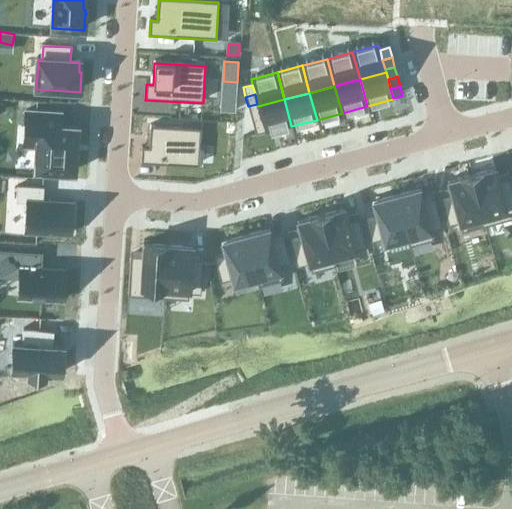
[(291,126),(284,99),(258,106),(260,113),(263,123),(265,133),(265,134),(291,126)]
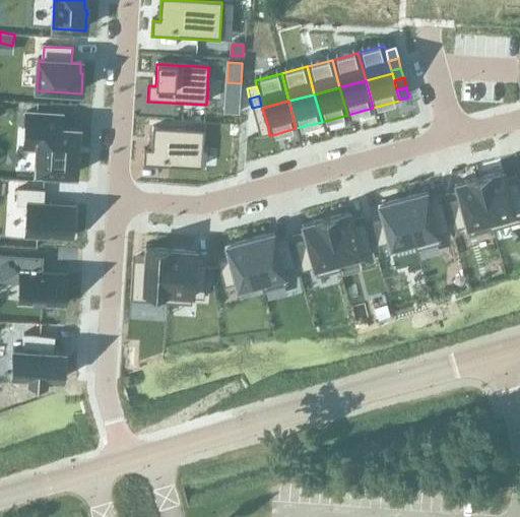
[(239,115),(240,105),(225,104),(224,114),(239,115)]
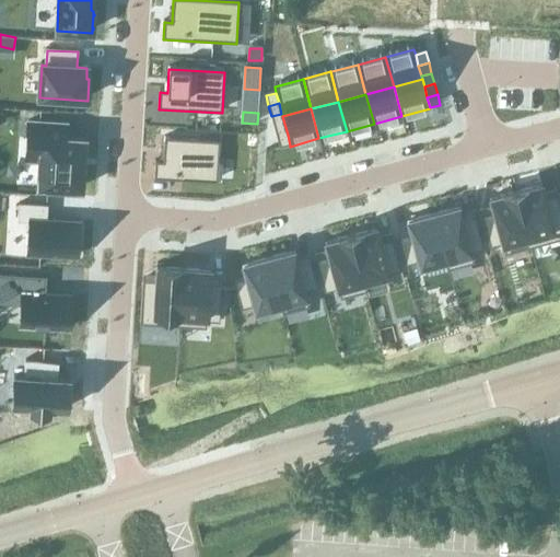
[(281,114),(271,116),(273,127),(284,124),(282,116),(281,114)]
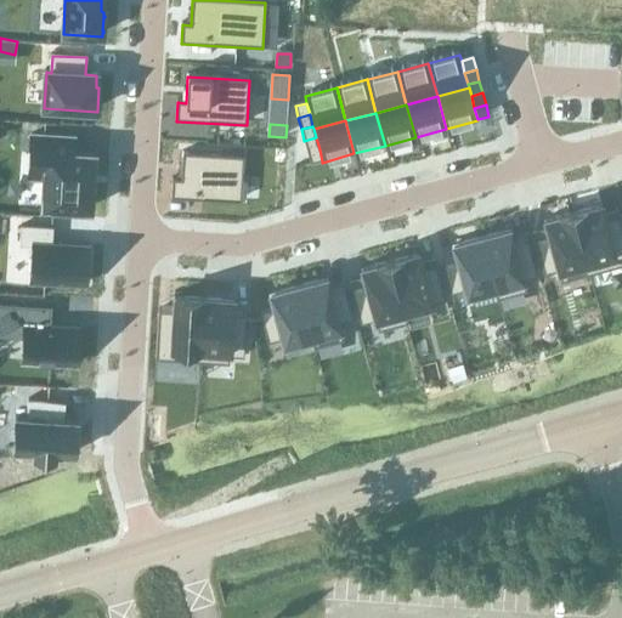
[(91,211),(95,156),(73,154),(74,140),(32,137),(30,158),(29,179),(44,180),(43,208),(91,211)]
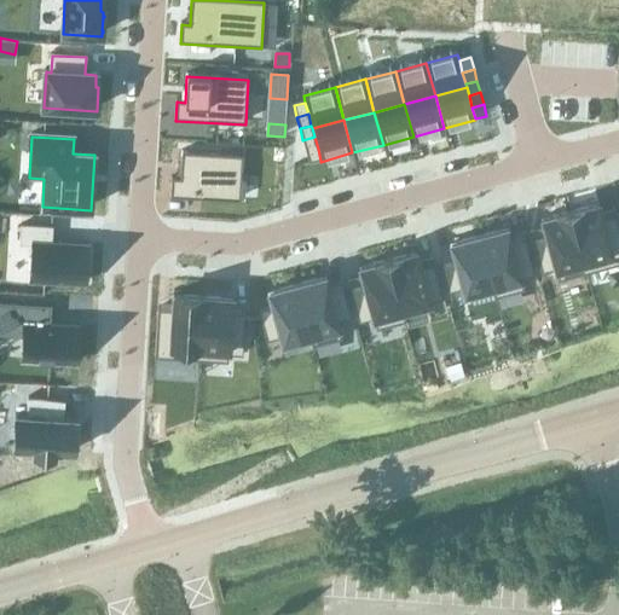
[(314,137),(302,140),(306,152),(318,149),(314,137)]
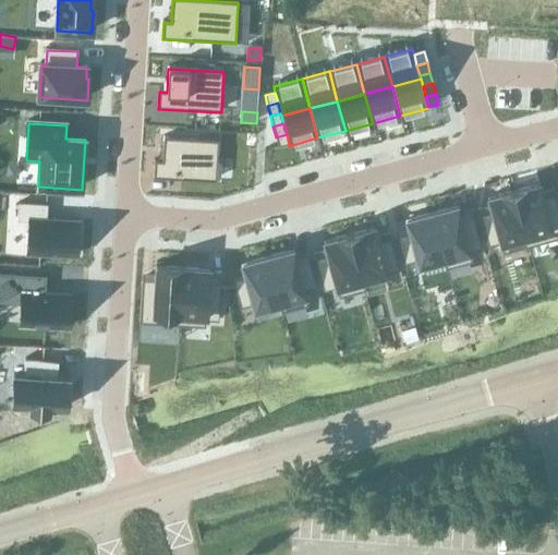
[(289,145),(287,134),(276,137),(279,147),(289,145)]
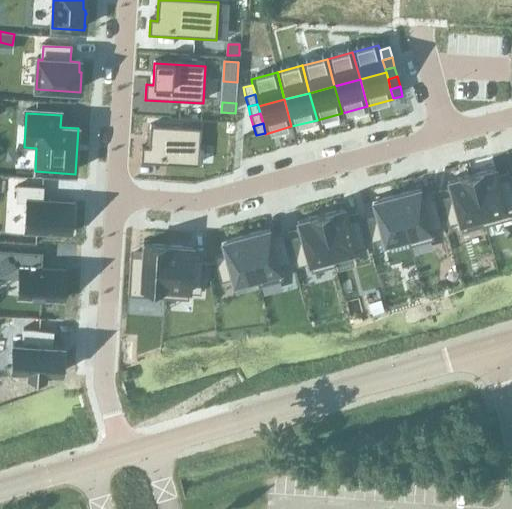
[(150,127),(149,148),(142,148),(141,163),(199,167),(201,130),(150,127)]
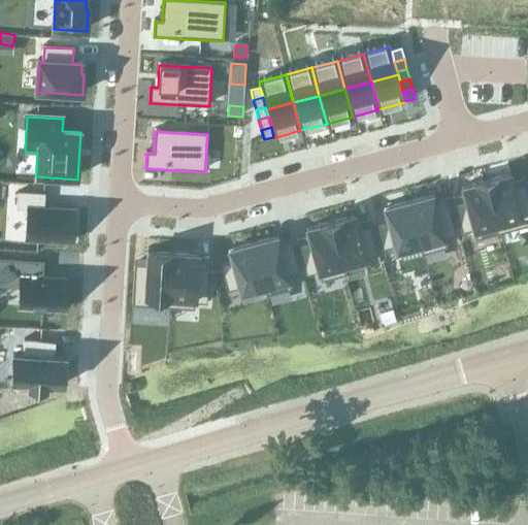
[(527,192),(526,184),(514,187),(510,175),(487,182),(500,234),(527,226),(527,192)]
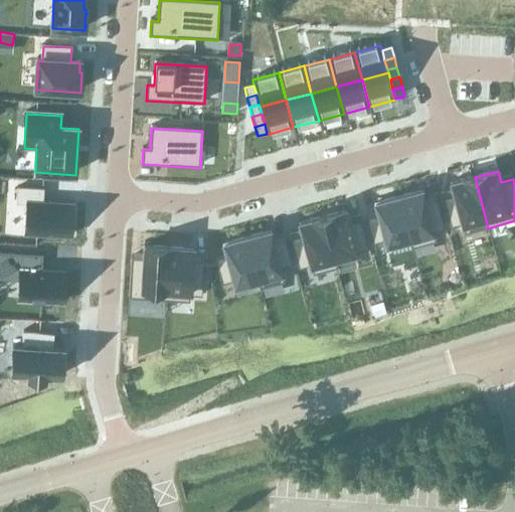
[(488,228),(475,177),(451,183),(454,195),(443,198),(451,228),(462,225),(465,234),(488,228)]
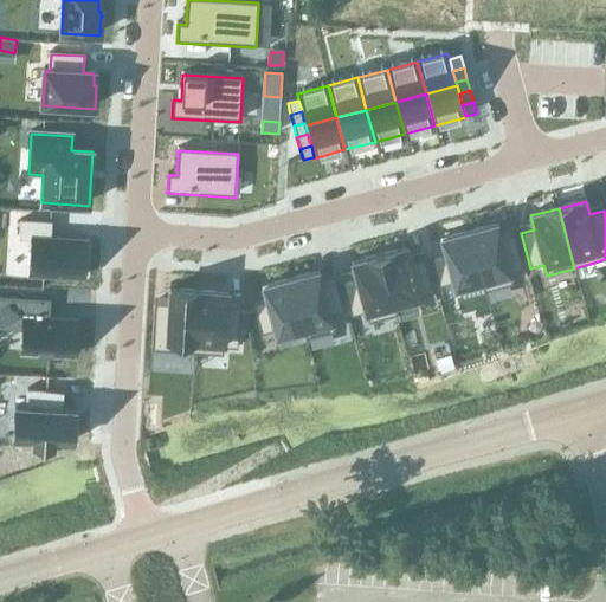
[(32,240),(30,276),(84,279),(86,241),(50,239),(51,224),(21,222),(20,239),(32,240)]
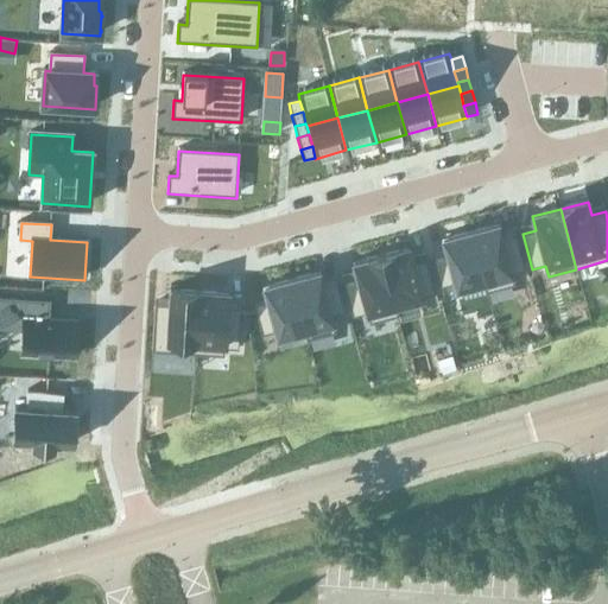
[(515,235),(502,239),(499,226),(470,233),(483,283),(482,283),(486,293),(514,286),(512,274),(525,271),(515,235)]
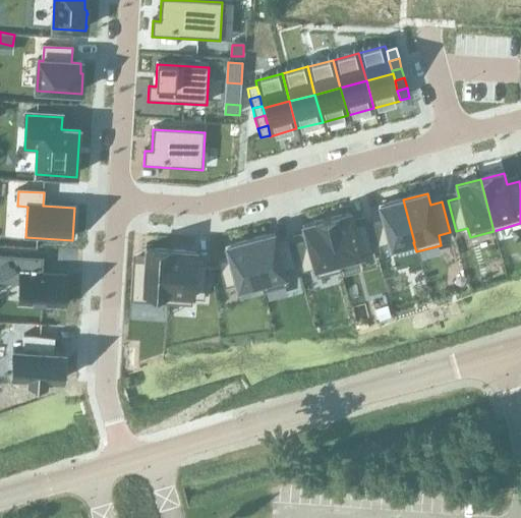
[(414,242),(403,199),(380,207),(383,218),(370,222),(378,246),(390,243),(391,248),(413,242),(414,242)]
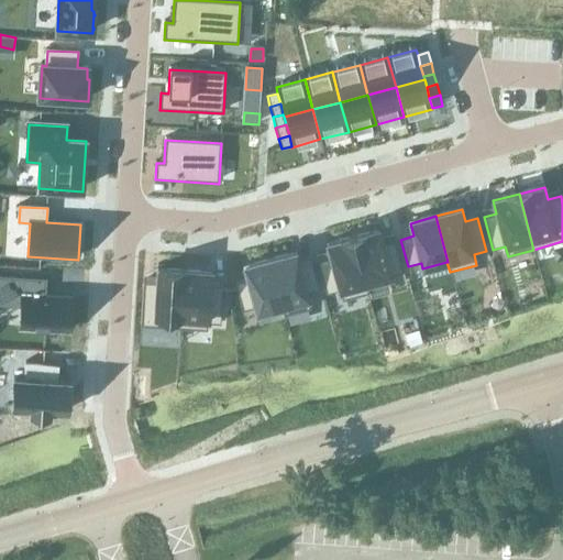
[(395,241),(383,244),(378,231),(353,239),(365,284),(366,284),(404,274),(395,241)]
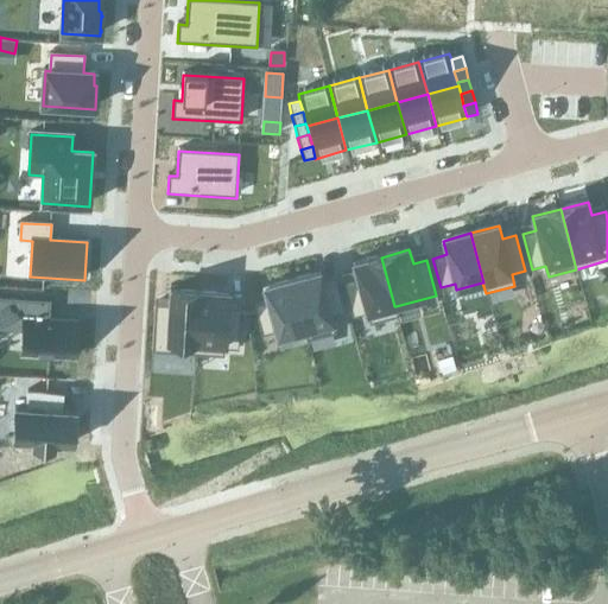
[(399,317),(396,306),(394,306),(381,258),(354,265),(358,279),(343,283),(353,317),(367,313),(369,325),(399,317)]
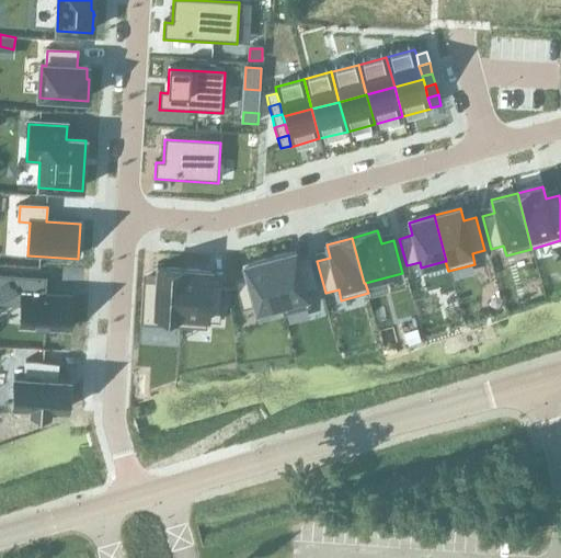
[(310,308),(306,293),(319,289),(311,262),(298,265),(295,253),(270,260),(282,305),(281,305),(283,316),(310,308)]
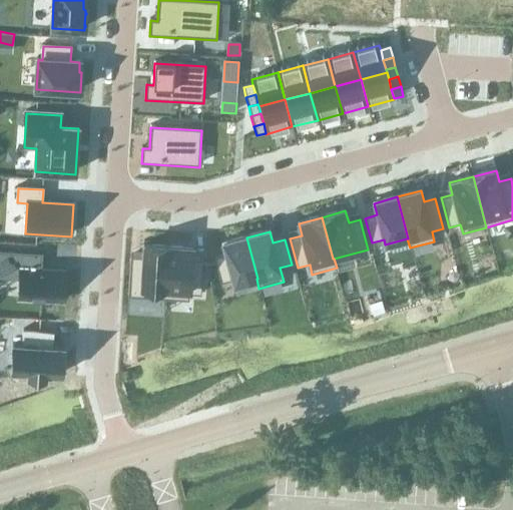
[(258,279),(246,237),(222,243),(225,256),(214,259),(221,284),(232,281),(233,285),(257,279),(258,279)]
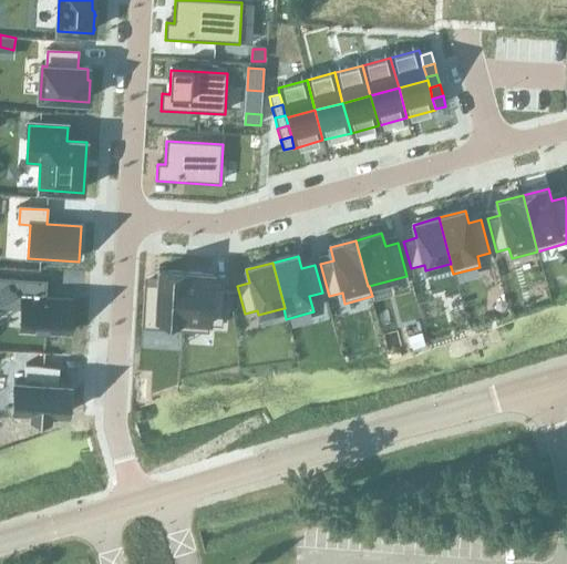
[(182,331),(186,274),(158,273),(158,286),(144,285),(142,329),(182,331)]
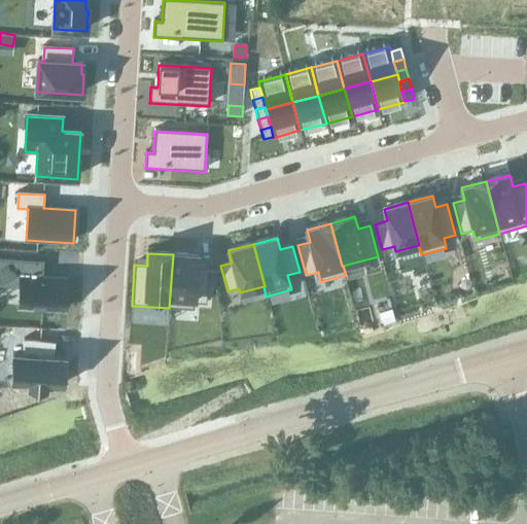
[(209,269),(197,269),(198,256),(173,254),(169,308),(195,310),(195,303),(207,304),(209,269)]
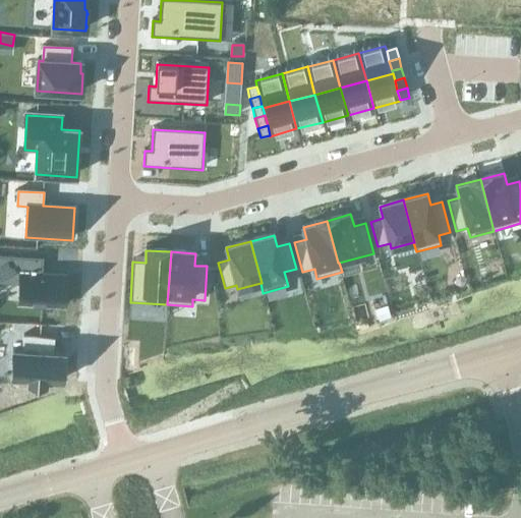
[(64,307),(66,276),(42,275),(44,259),(0,255),(0,283),(20,285),(19,305),(64,307)]
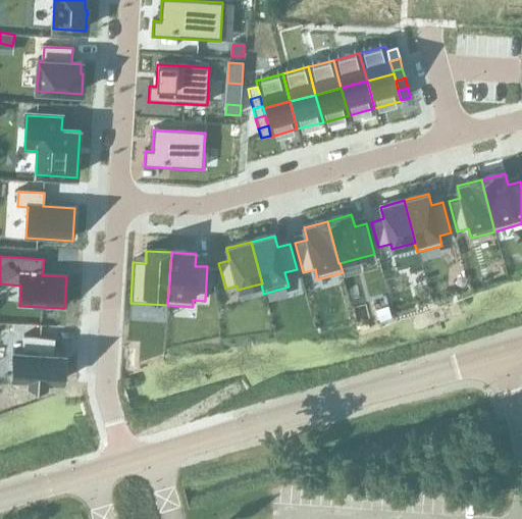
[(417,267),(422,279),(435,273),(430,262),(417,267)]
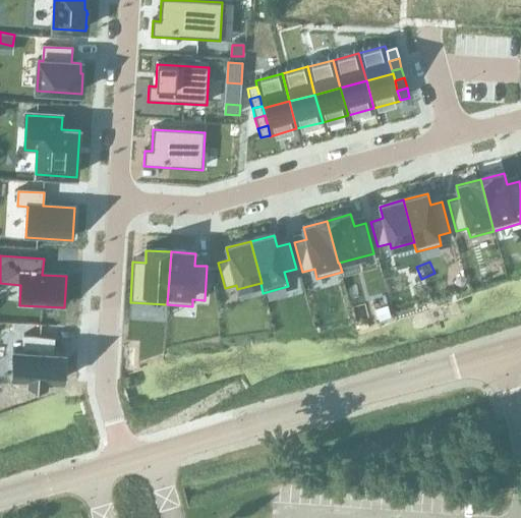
[(391,319),(387,307),(375,311),(380,323),(391,319)]
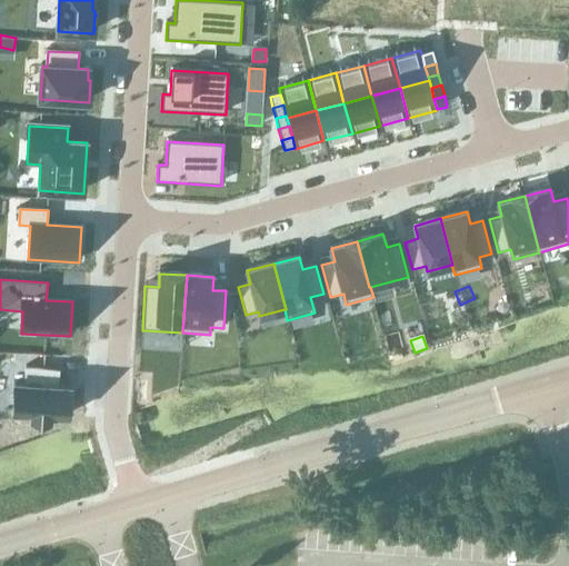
[(71,387),(58,386),(59,371),(26,369),(26,384),(15,383),(12,413),(30,414),(30,418),(50,420),(51,416),(69,417),(71,387)]
